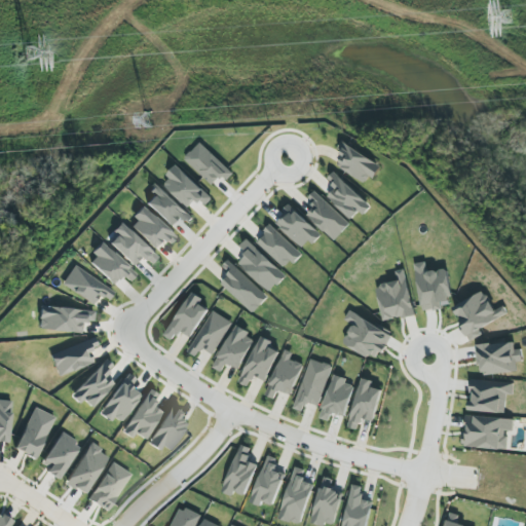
[(234,174),(200,143),(185,159),(213,185),(221,176),(227,182),(234,174)]
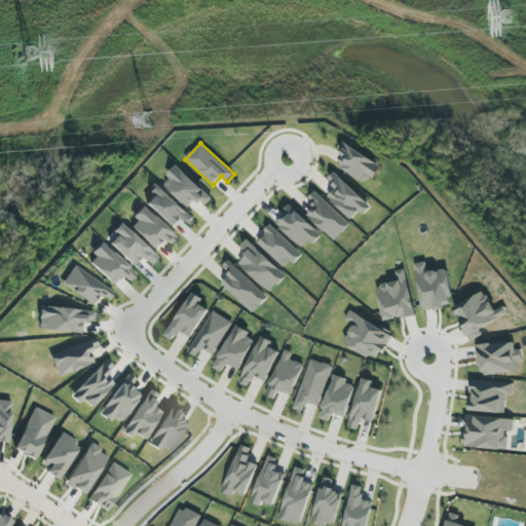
[(338,168),(370,184),(380,162),(341,144),(338,151),(344,155),(338,168)]
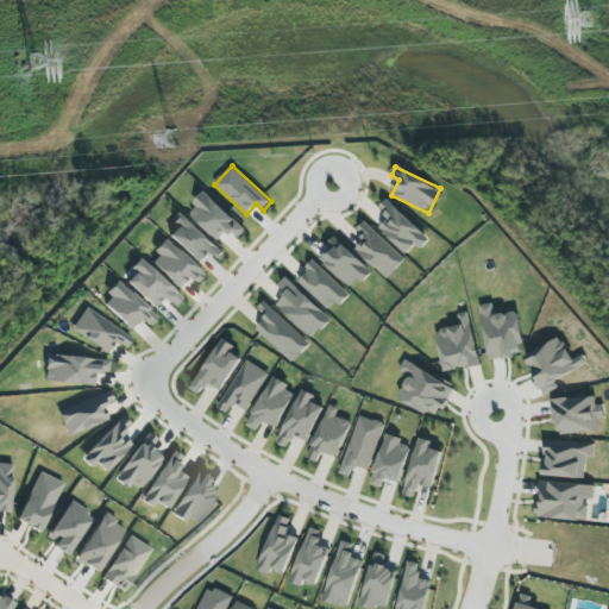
[(188,212),(218,240),(228,231),(238,239),(246,230),(206,193),(188,212)]
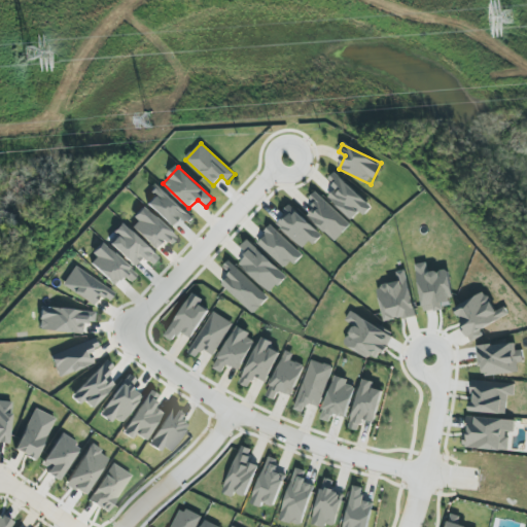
[(327,181),(337,188),(328,198),(353,220),(360,212),(364,216),(373,207),(335,173),(327,181)]
